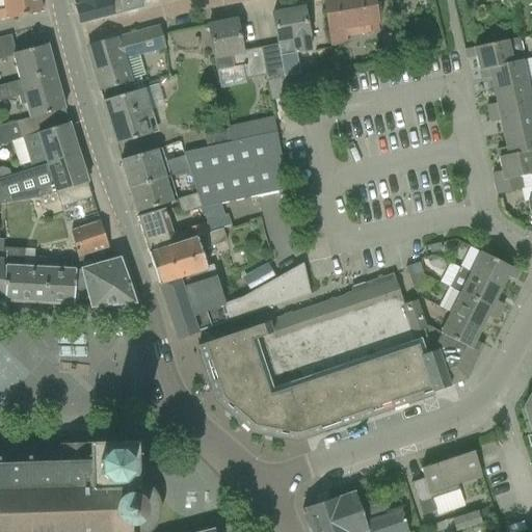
[(0,0),(0,19),(5,19),(6,20),(11,19),(18,18),(42,14),(38,0),(0,0)]
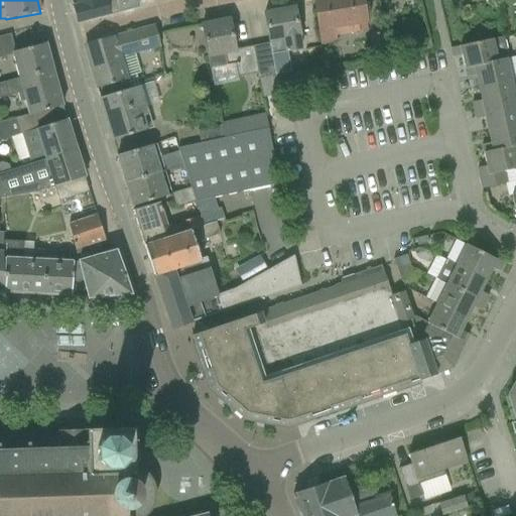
[(138,7),(136,2),(142,0),(71,0),(73,7),(76,19),(81,22),(138,7)]
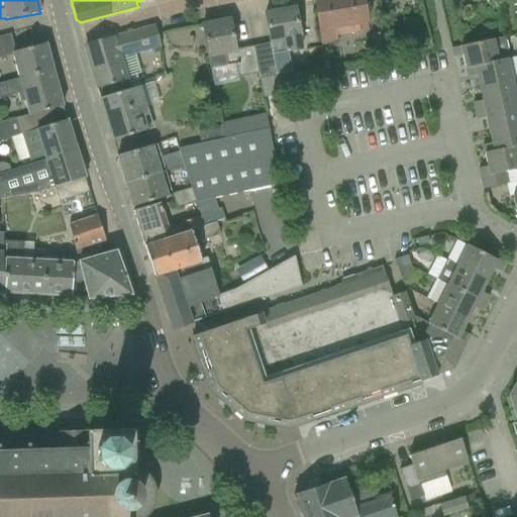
[(314,0),(315,5),(320,31),(323,44),(337,42),(336,36),(335,28),(358,24),(359,32),(369,31),(367,23),(368,23),(364,0),(314,0)]
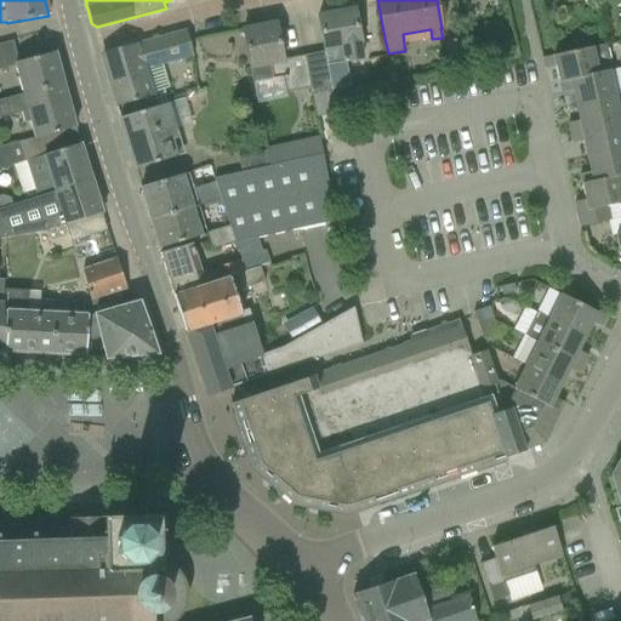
[(324,52),(306,56),(313,92),(317,118),(322,117),(332,115),(336,114),(332,89),(331,81),(328,66),(345,62),(345,63),(352,62),(362,60),(359,43),(360,43),(354,10),(318,17),(324,52)]
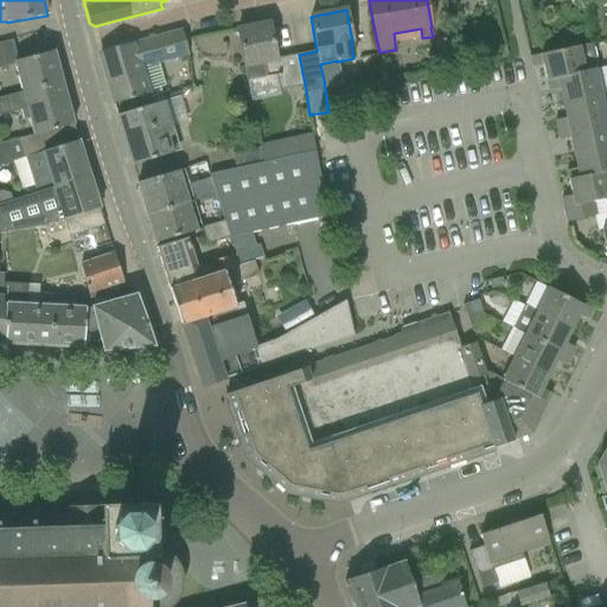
[(270,24),(237,30),(247,82),(276,76),(280,90),(302,85),(304,91),(306,90),(299,55),(276,59),(270,24)]
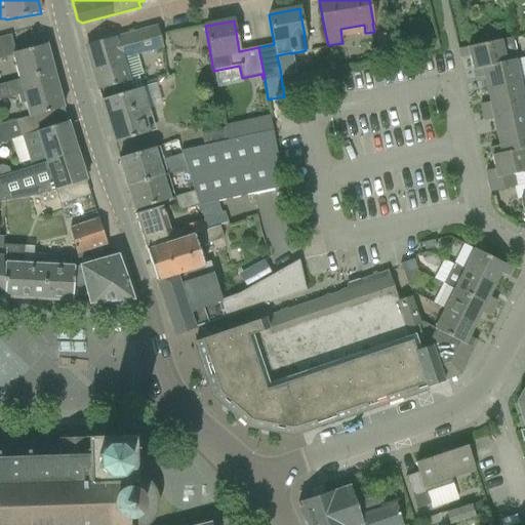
[(87,49),(86,50),(98,90),(108,87),(129,81),(128,79),(137,76),(143,74),(137,54),(162,48),(159,35),(157,27),(117,39),(116,37),(88,45),(88,46),(87,49)]
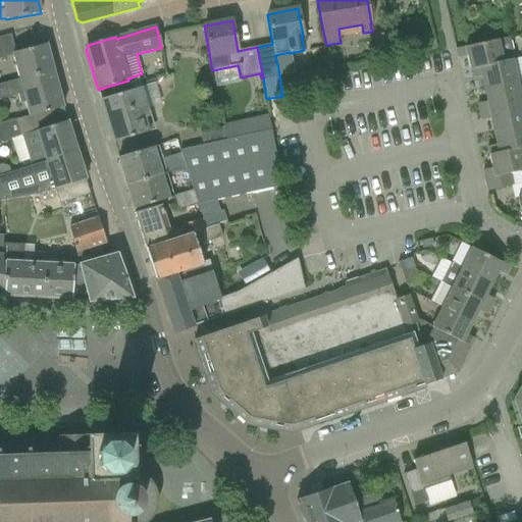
[(10,35),(0,38),(0,58),(13,56),(19,80),(53,70),(49,55),(48,49),(46,44),(13,53),(12,49),(9,37),(11,36),(10,35)]
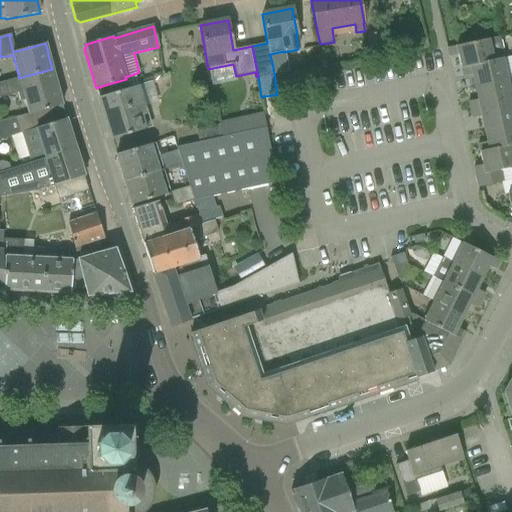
[(488,39),(447,48),(449,57),(458,55),(461,68),(493,61),(493,60),(502,58),(504,58),(500,38),(488,40),(488,39)]
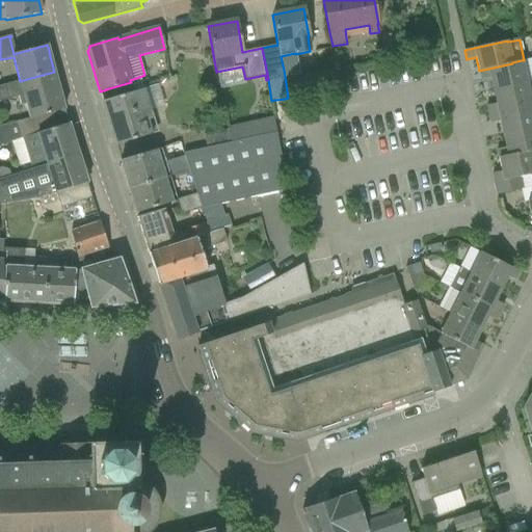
[(512,63),(479,71),(481,79),(490,77),(493,90),(527,83),(529,82),(531,81),(531,59),(525,61),(524,60),(522,60),(512,62),(512,63)]
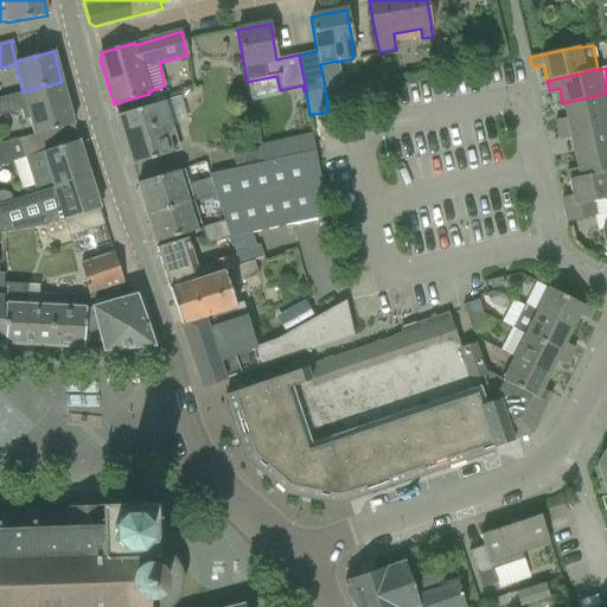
[(23,93),(0,98),(0,115),(21,109),(24,120),(30,119),(34,135),(74,125),(62,82),(23,93)]
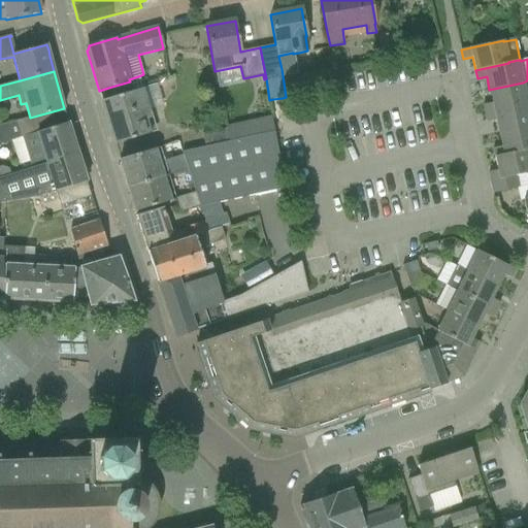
[(158,79),(159,84),(159,85),(169,83),(167,75),(158,77),(158,79)]
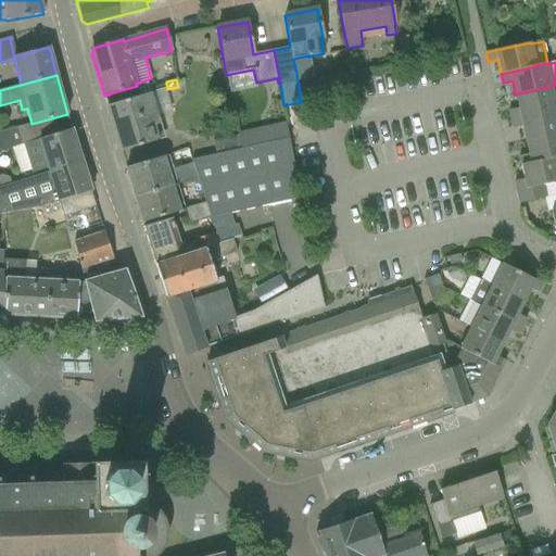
[(518,109),(509,111),(510,119),(555,110),(551,87),(515,95),(518,109)]
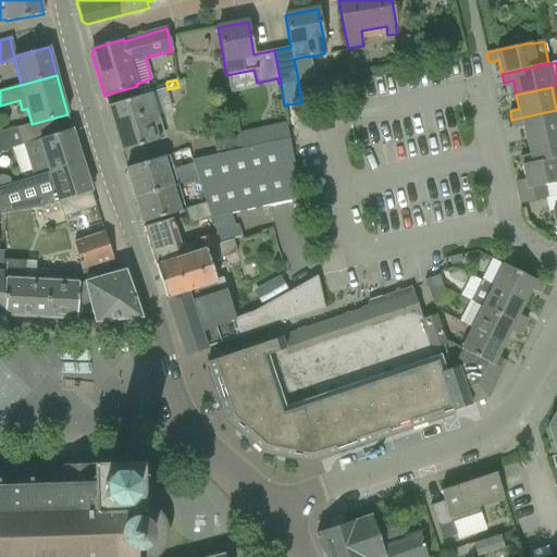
[(121,152),(122,152),(159,140),(155,126),(160,124),(150,94),(107,107),(121,152)]
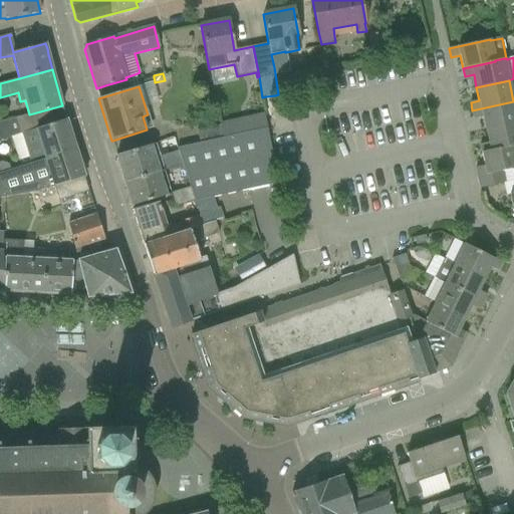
[(513,104),(513,101),(472,110),(474,119),(483,117),(486,130),(513,123),(513,104)]
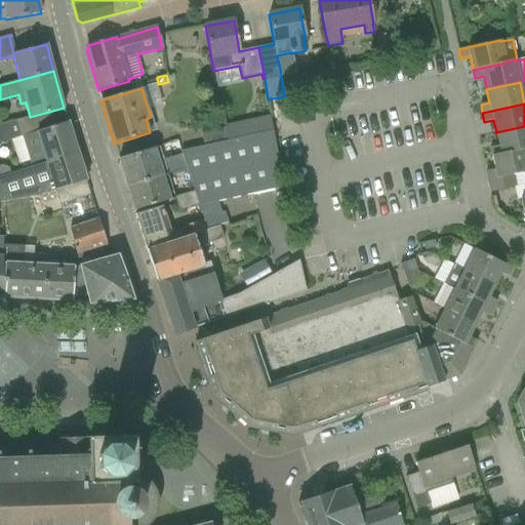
[(0,124),(0,144),(11,140),(68,122),(64,108),(30,117),(0,124)]
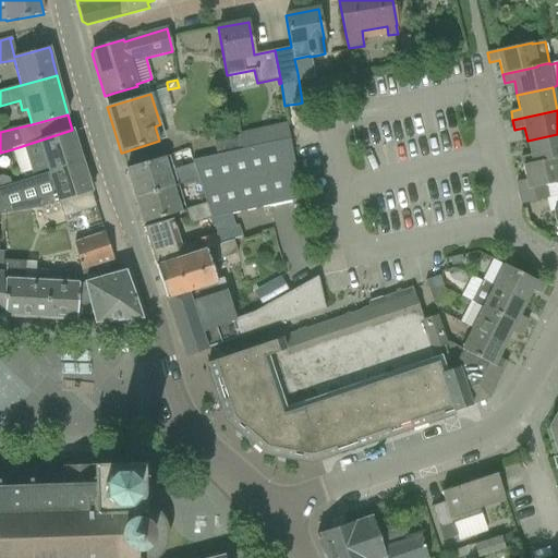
[(72,130),(12,149),(21,176),(31,172),(32,174),(48,171),(49,173),(83,162),(72,130)]
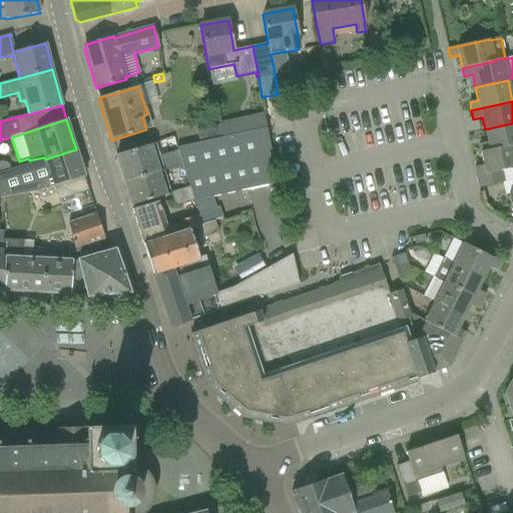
[(241,122),(220,127),(222,137),(222,138),(243,134),(243,133),(241,122)]
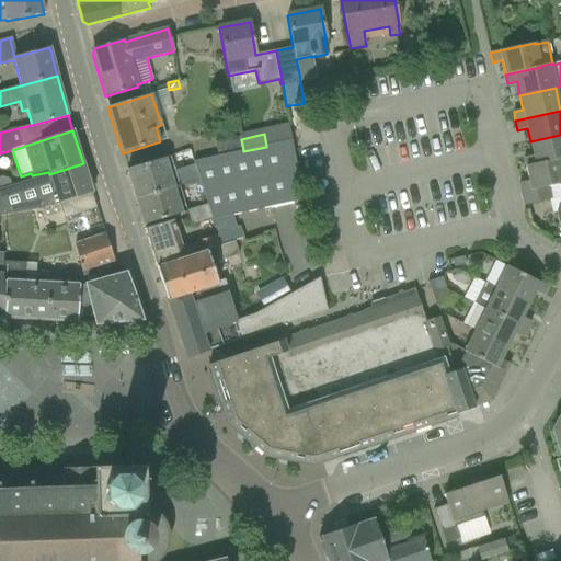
[(534,156),(524,158),(526,167),(560,159),(560,160),(560,159),(560,135),(530,141),(534,156)]
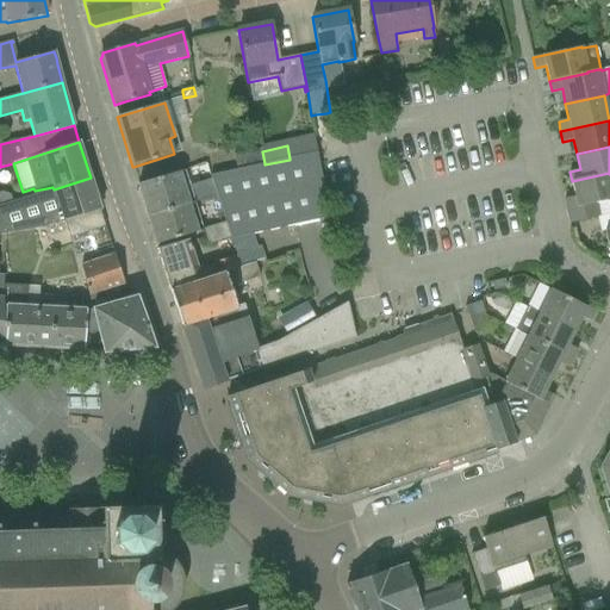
[(260,150),(234,155),(236,169),(237,170),(263,165),(263,163),(260,150)]
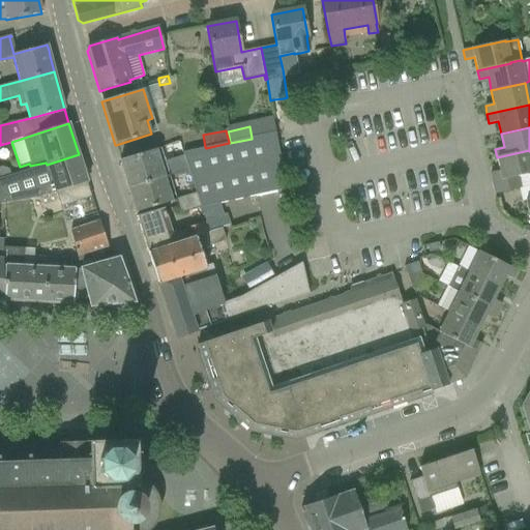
[(206,148),(183,153),(184,157),(188,169),(197,194),(201,207),(219,203),(286,189),(275,134),(252,139),(230,143),(229,143),(206,148)]
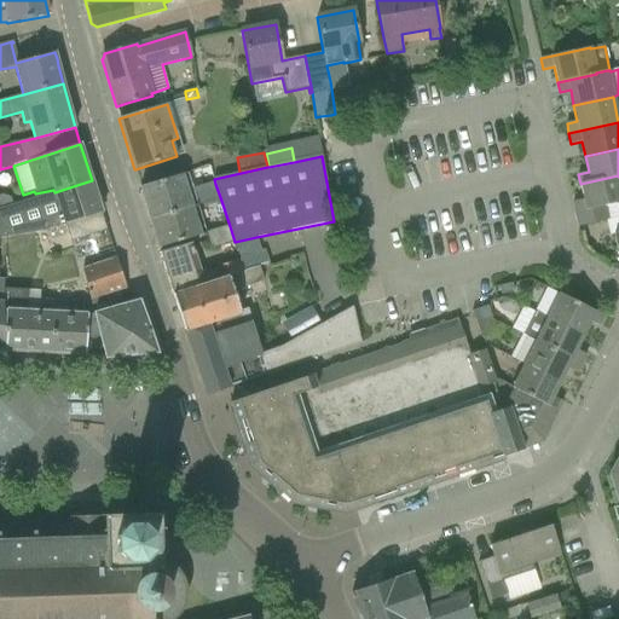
[(142,186),(140,187),(150,220),(192,208),(191,207),(220,197),(215,184),(187,192),(183,174),(142,186)]
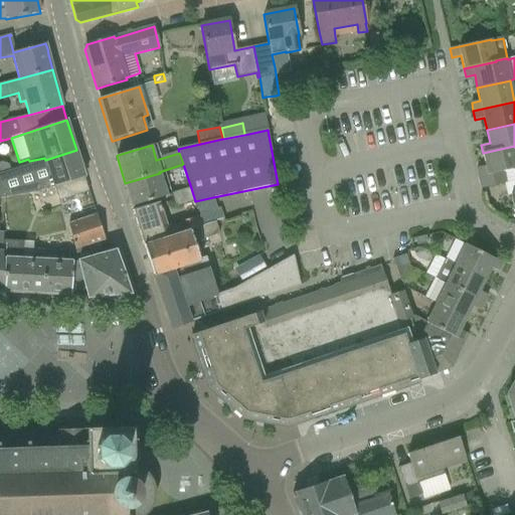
[(486,166),(477,168),(479,177),(503,172),(513,169),(514,168),(514,147),(514,146),(483,153),(486,166)]
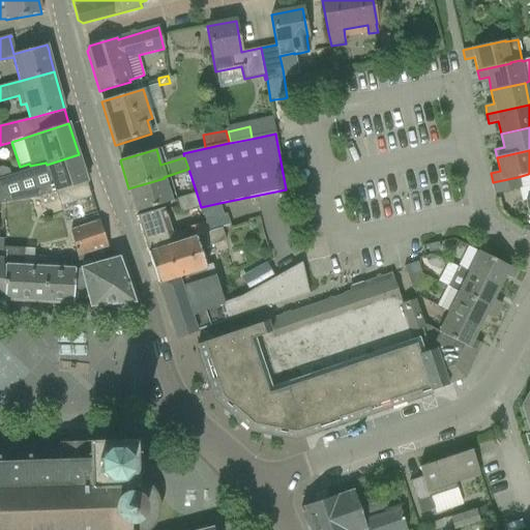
[(0,179),(0,203),(23,200),(38,198),(56,192),(86,182),(87,182),(86,179),(85,179),(79,159),(80,158),(79,154),(47,165),(11,176),(0,179)]
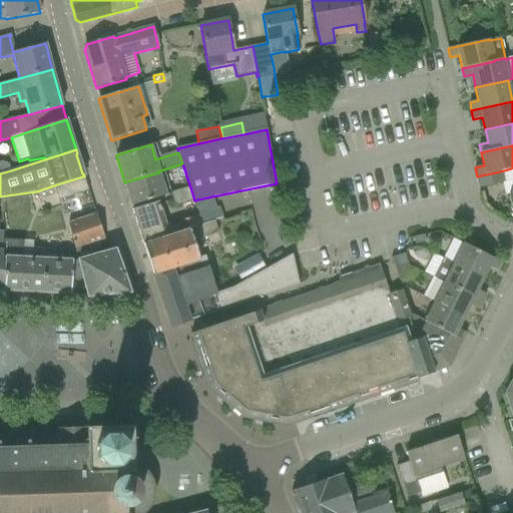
[(501,171),(477,176),(479,188),(504,182),(501,171)]
